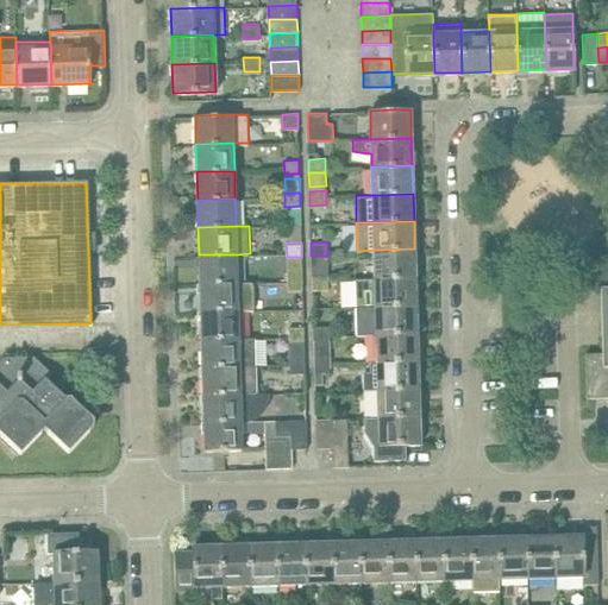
[(414,249),(374,250),(375,278),(415,277),(414,249)]
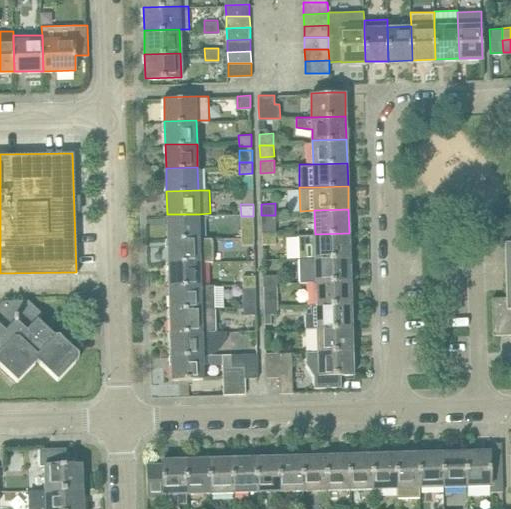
[(199,237),(199,214),(167,214),(167,238),(199,237)]
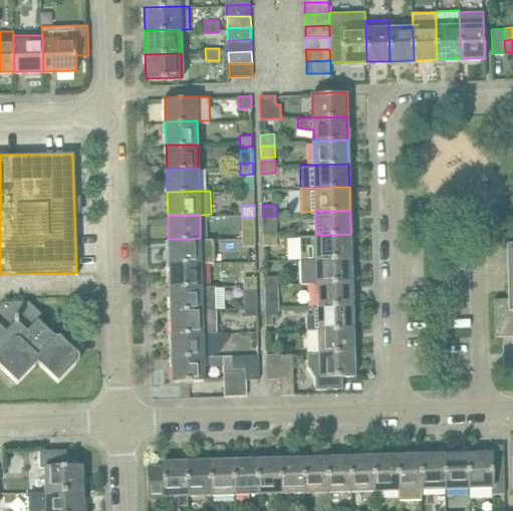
[(276,216),(262,216),(263,228),(276,227),(276,216)]
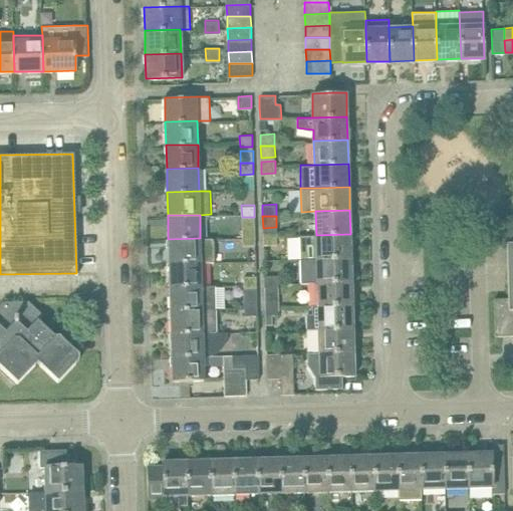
[(242,221),(242,233),(255,233),(255,221),(242,221)]
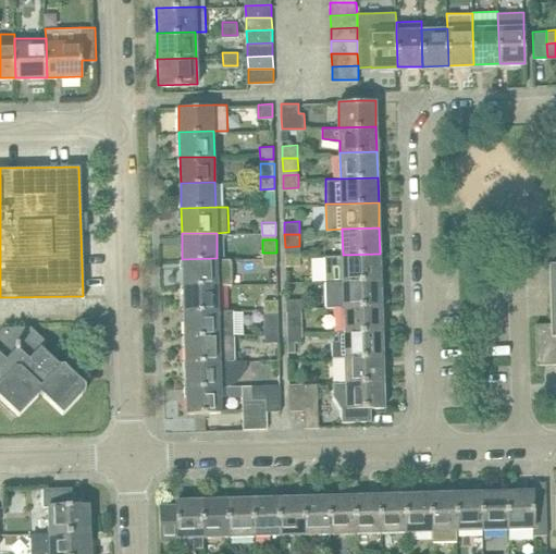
[(300,250),(285,251),(285,265),(300,263),(300,256),(300,250)]
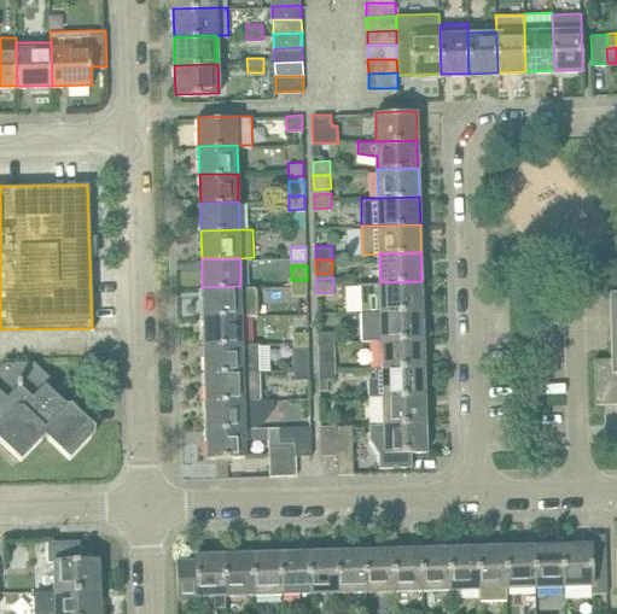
[(307,293),(307,280),(291,280),(291,294),(307,293)]
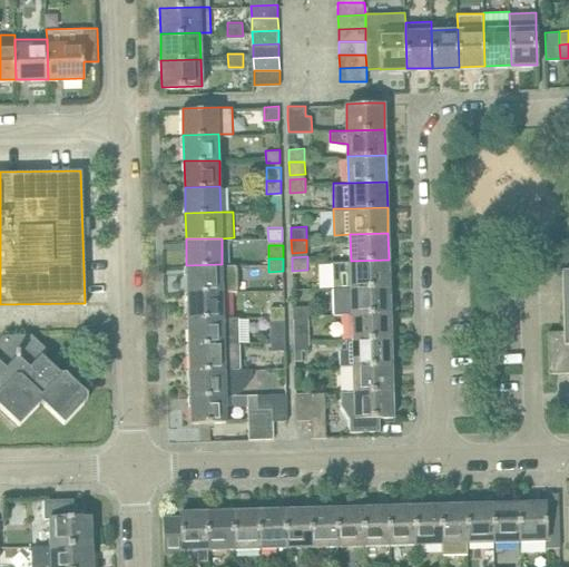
[(351,261),(333,261),(334,287),(390,285),(389,260),(351,261)]
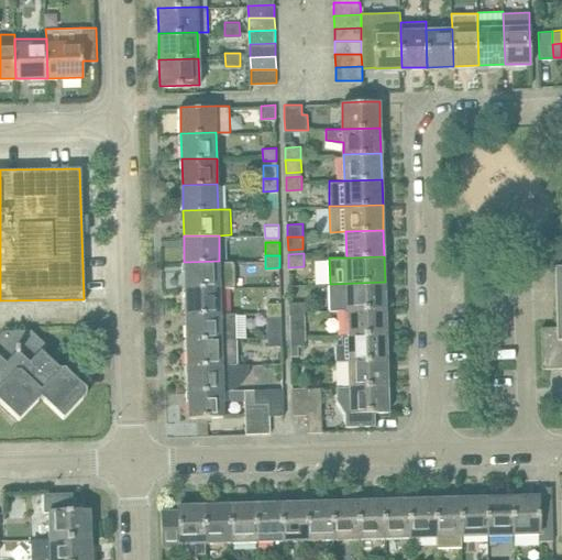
[(219,261),(184,262),(185,287),(220,286),(234,286),(233,261),(219,261)]
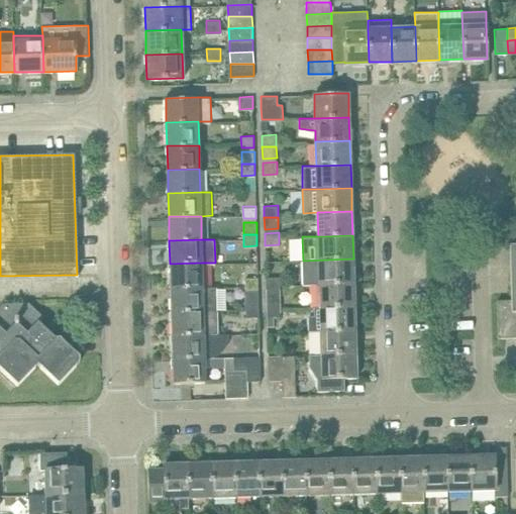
[(515,244),(509,244),(511,299),(496,299),(498,337),(515,336),(515,244)]
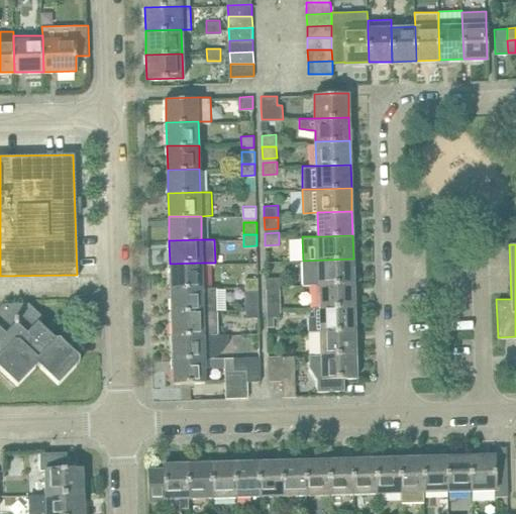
[(353,259),(303,261),(303,284),(319,283),(353,282),(353,259)]
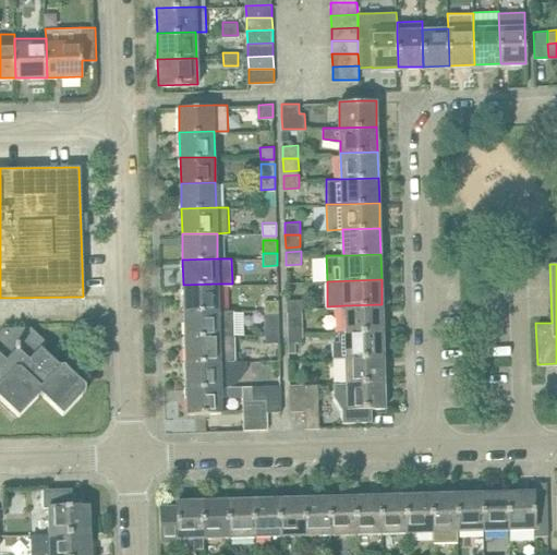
[(218,310),(218,284),(183,285),(184,311),(218,310)]
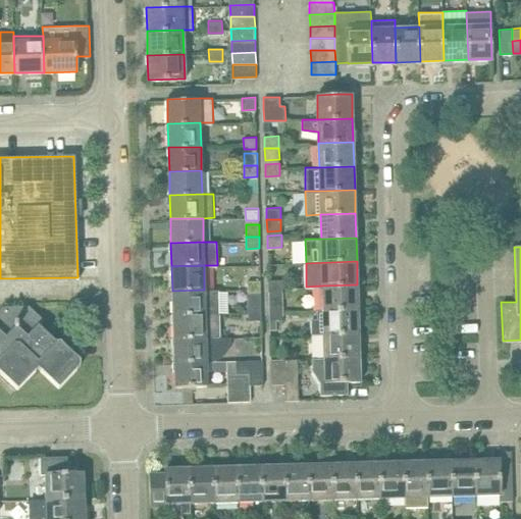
[(282,278),(268,279),(268,291),(282,291),(282,288),(282,278)]
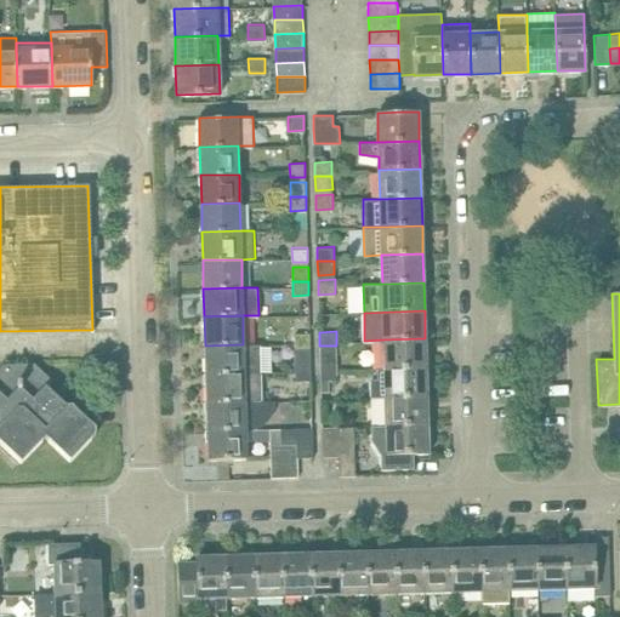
[(310,347),(310,332),(294,333),(295,348),(310,347)]
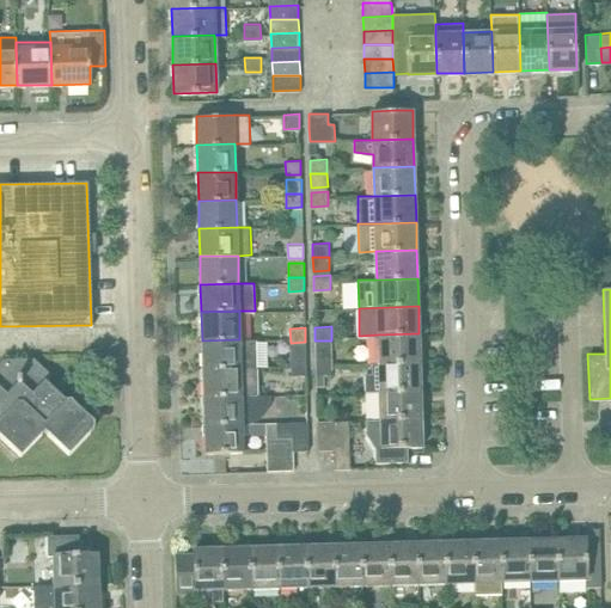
[(419,333),(378,335),(379,363),(420,362),(419,333)]
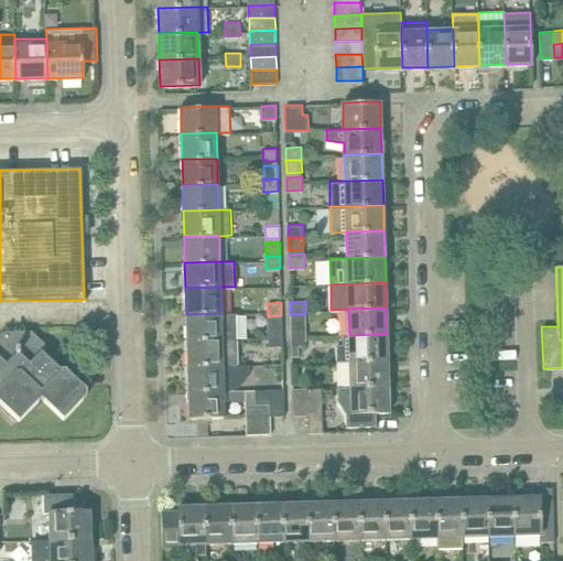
[(186,314),(186,340),(236,338),(235,312),(220,313),(186,314)]
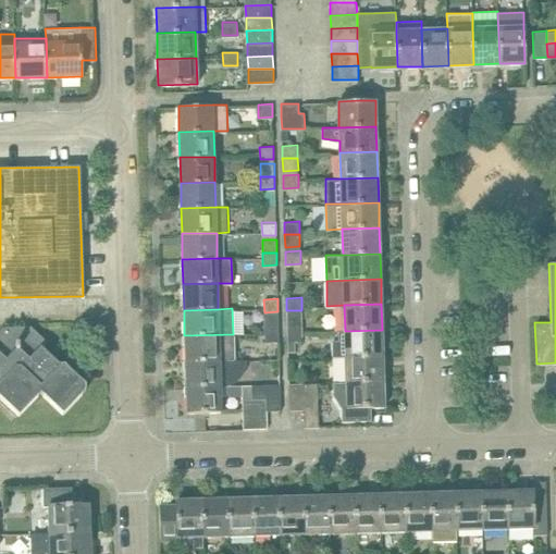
[(301,310),(286,310),(287,323),(301,323),(301,310)]
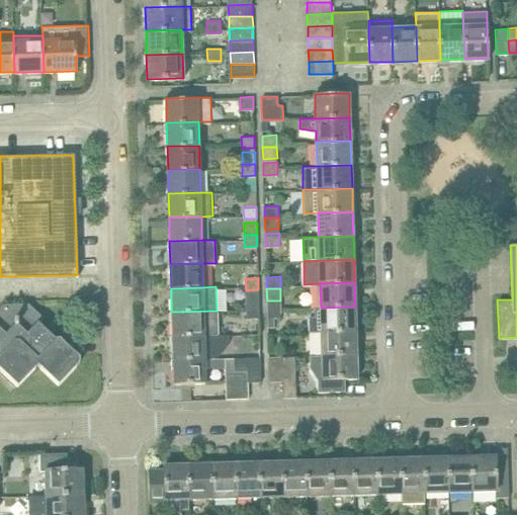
[(246,294),(246,306),(259,306),(259,293),(246,294)]
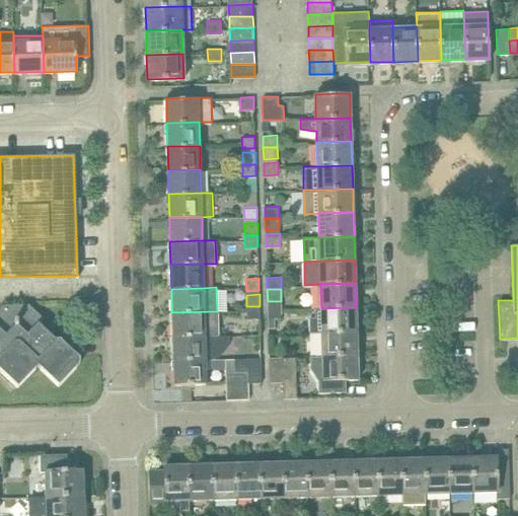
[(3,303),(0,306),(0,368),(18,385),(38,364),(59,384),(80,362),(80,357),(60,338),(55,338),(39,322),(44,316),(28,302),(3,303)]
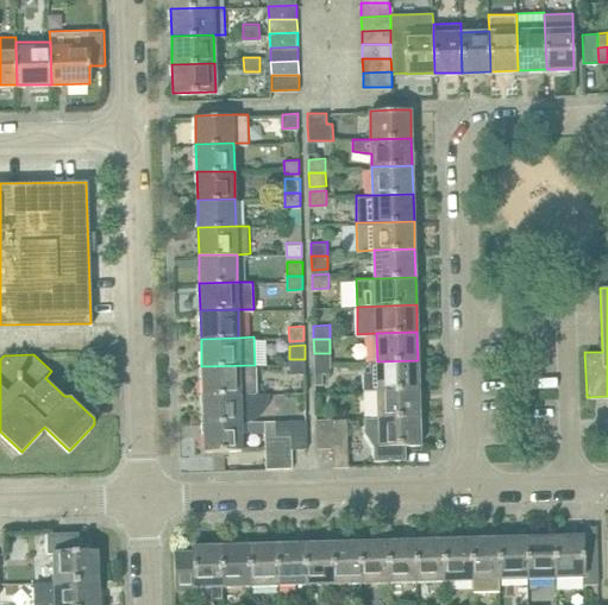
[(331,358),(314,358),(314,372),(331,371),(331,363),(331,358)]
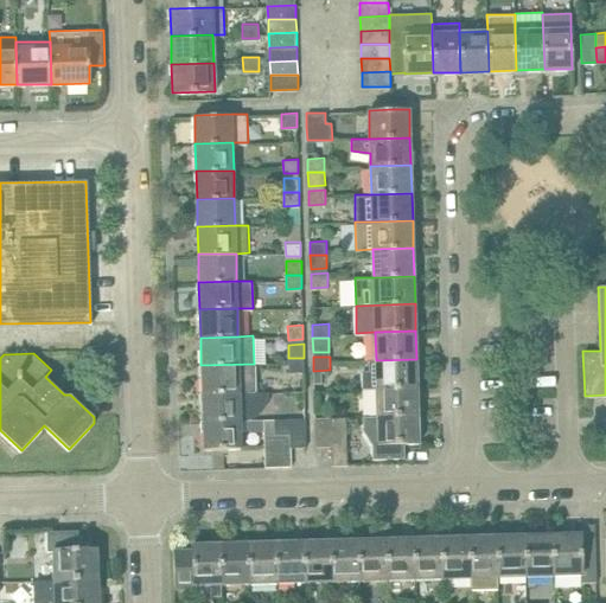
[(304,371),(304,358),(288,358),(288,372),(304,371)]
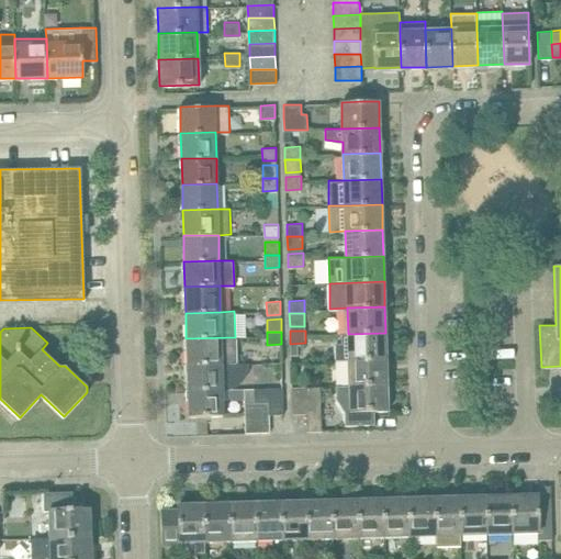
[(341,344),(335,344),(336,360),(349,359),(386,358),(385,333),(348,334),(341,334),(341,344)]
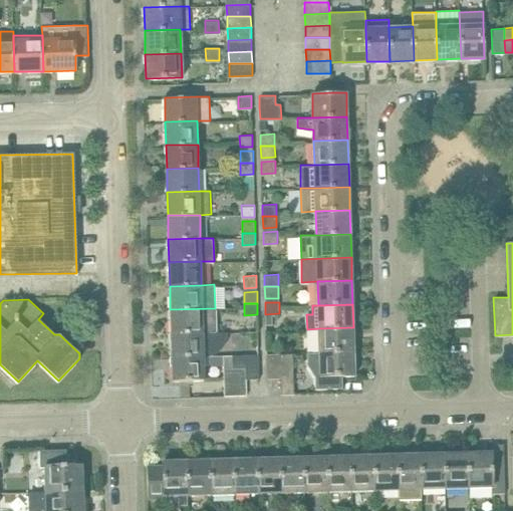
[(215,331),(215,308),(170,309),(171,332),(215,331)]
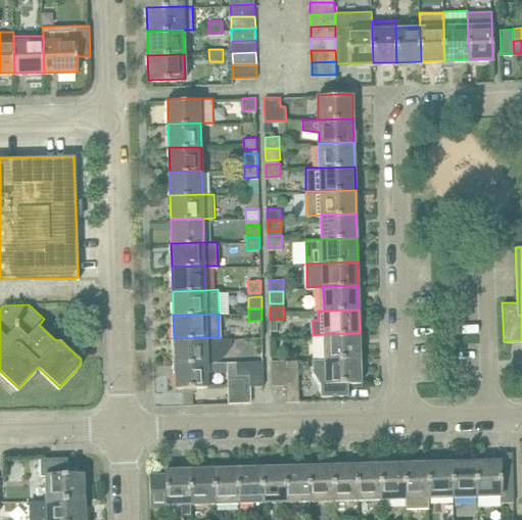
[(360,333),(325,334),(325,359),(360,358),(360,333)]
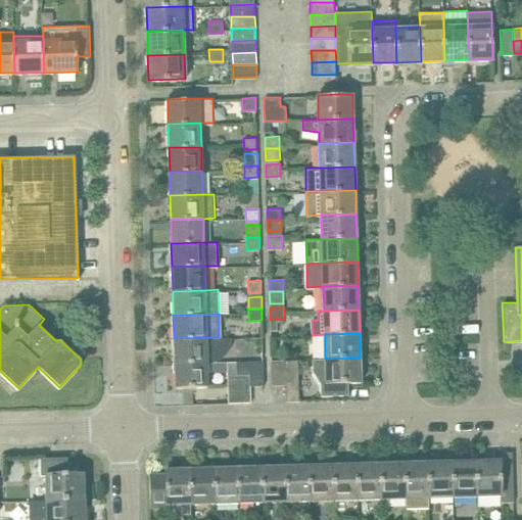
[(219,337),(174,338),(175,363),(214,362),(214,357),(216,356),(218,356),(219,355),(221,353),(222,352),(224,351),(225,350),(226,348),(227,347),(228,345),(229,344),(230,342),(230,340),(230,338),(230,337),(219,337)]
